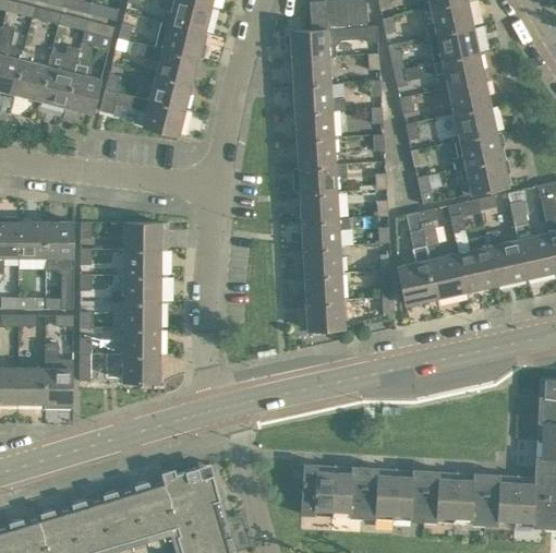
[(9,0),(0,0),(0,9),(7,11),(9,0)]
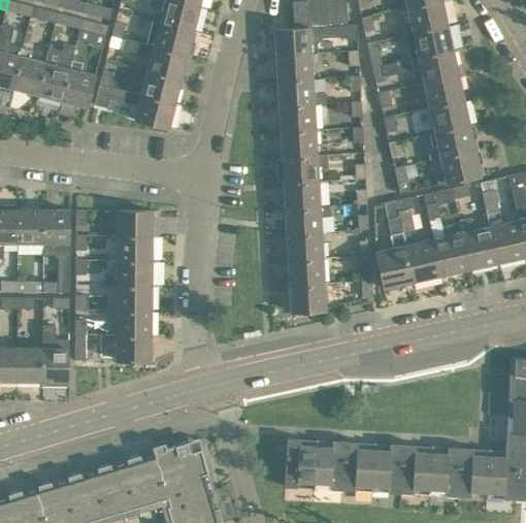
[(8,0),(6,10),(30,17),(33,6),(8,0)]
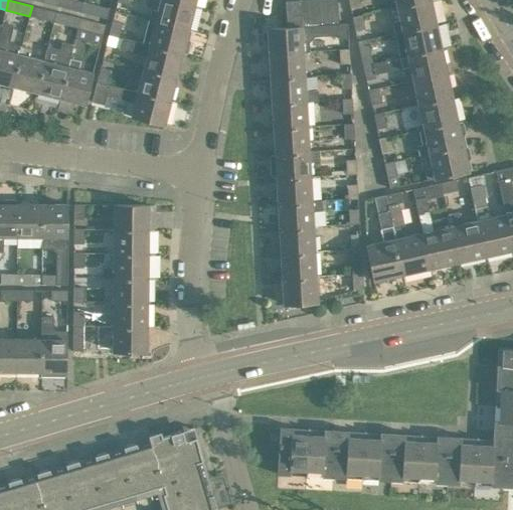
[(74,0),(60,0),(58,7),(83,13),(86,3),(74,0)]
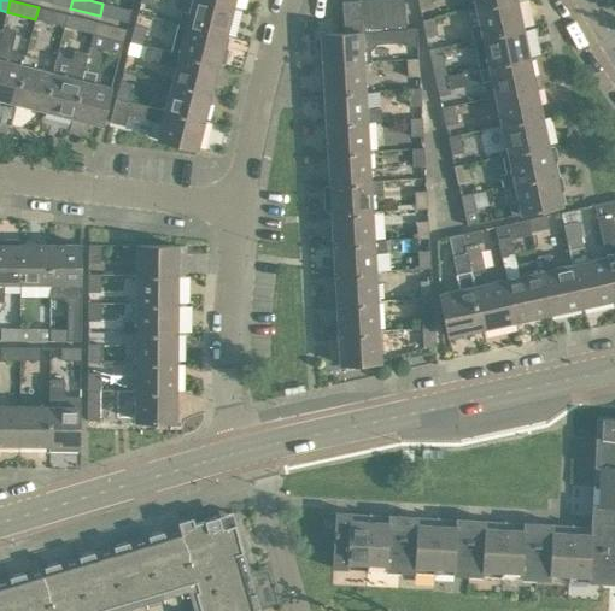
[(180,24),(180,25),(227,37),(234,9),(200,0),(193,0),(191,15),(183,12),(180,24)]
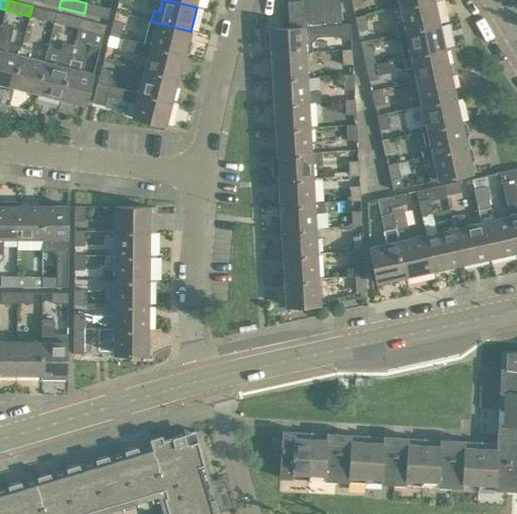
[(315,0),(301,0),(302,1),(304,26),(318,25),(315,0)]
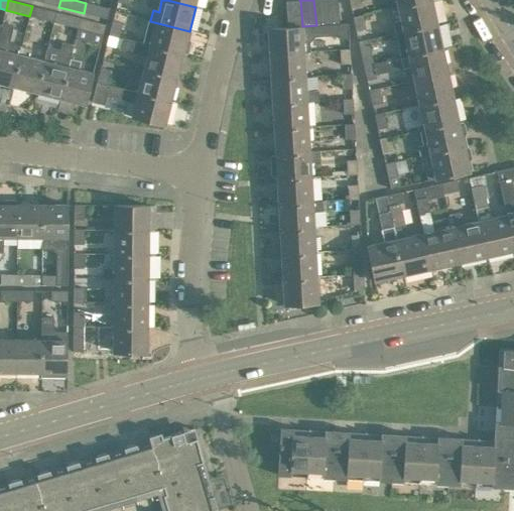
[(326,0),(313,0),(316,25),(329,25),(326,0)]
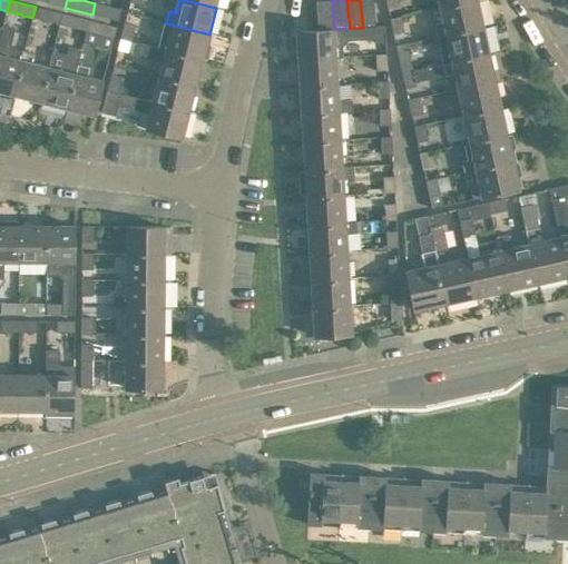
[(374,0),(360,0),(363,28),(375,27),(374,0)]
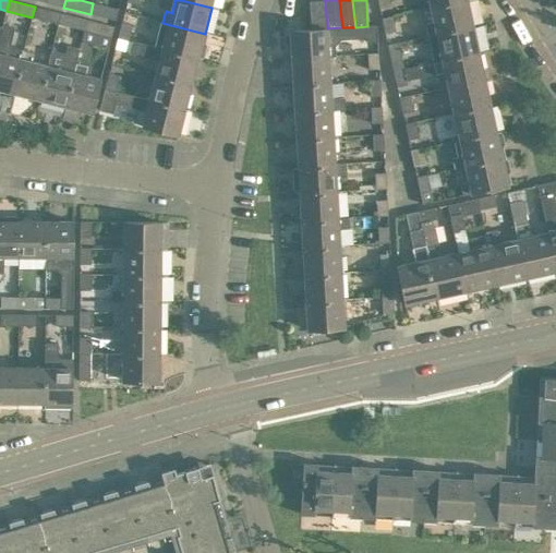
[(467,0),(428,0),(431,9),(467,1),(467,0)]
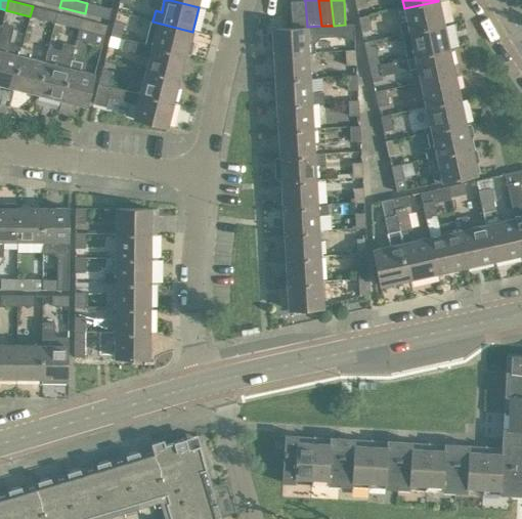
[(305,1),(292,2),(293,29),(307,29),(307,27),(305,1)]
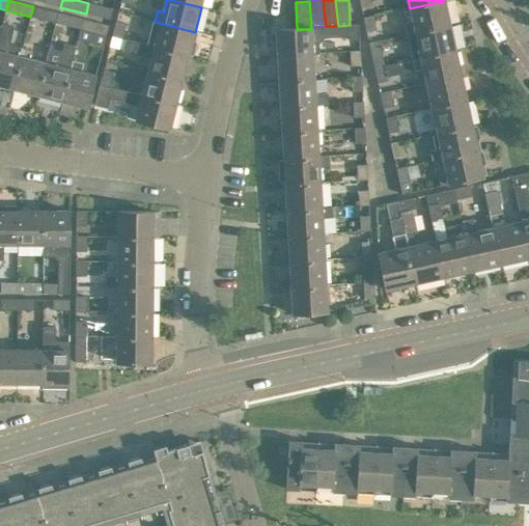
[(413,21),(406,23),(409,35),(416,34),(450,27),(444,1),(410,8),(413,21)]
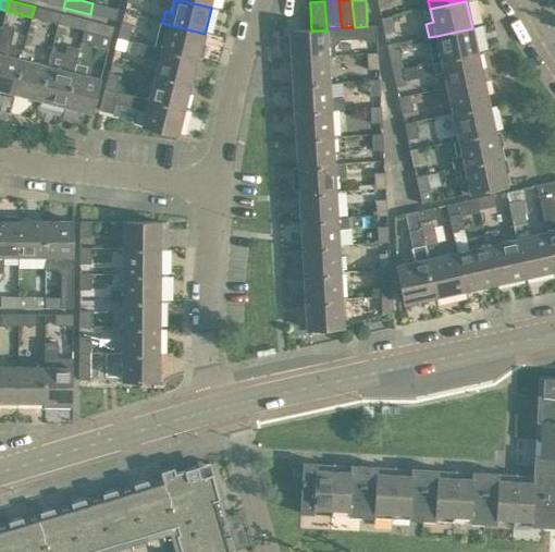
[(93,3),(90,14),(116,21),(120,10),(93,3)]
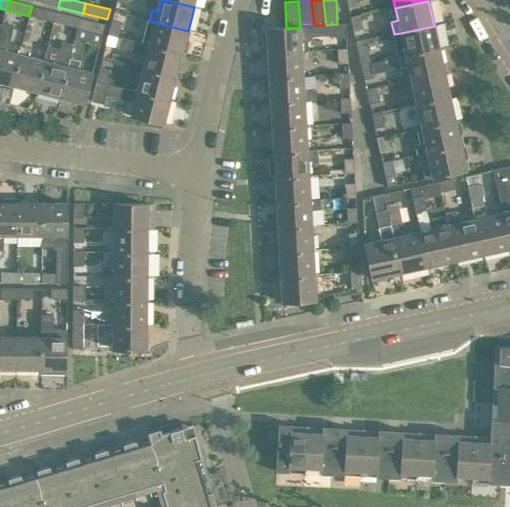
[(32,6),(29,16),(53,22),(56,12),(32,6)]
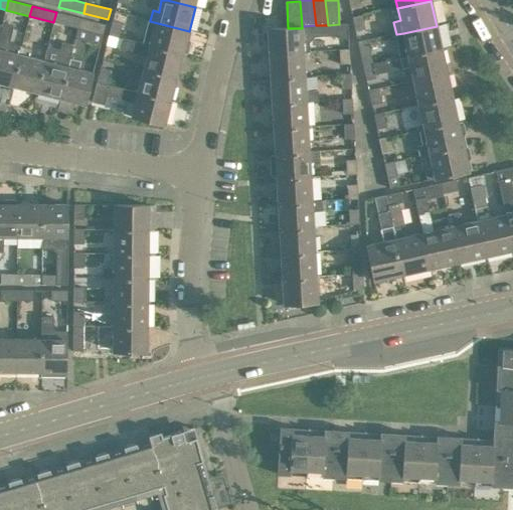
[(56,12),(53,22),(77,28),(80,18),(56,12)]
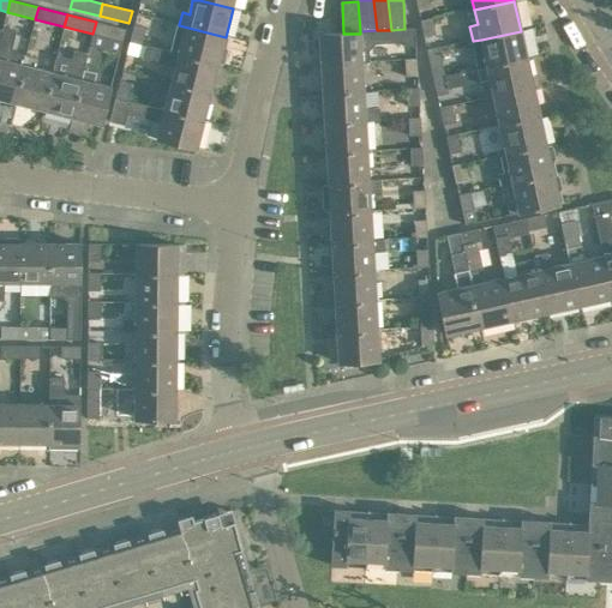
[(433,18),(421,20),(425,38),(437,35),(433,18)]
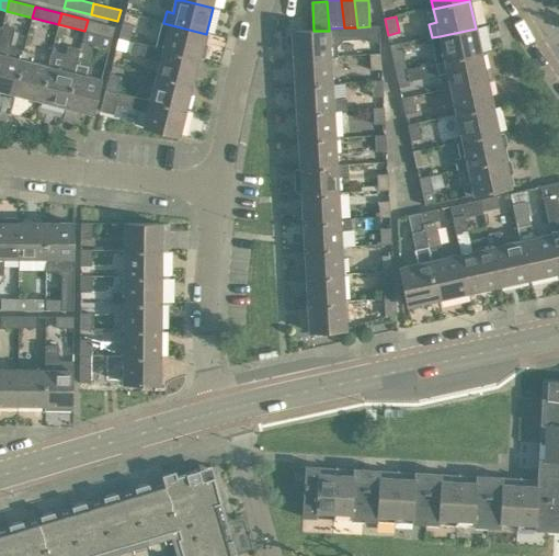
[(86,31),(83,43),(111,49),(116,27),(88,20),(84,31),(86,31)]
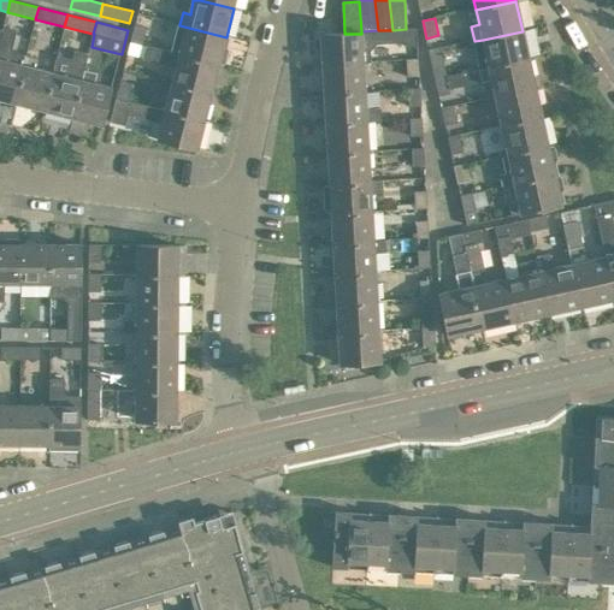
[(136,25),(131,42),(143,45),(148,28),(136,25)]
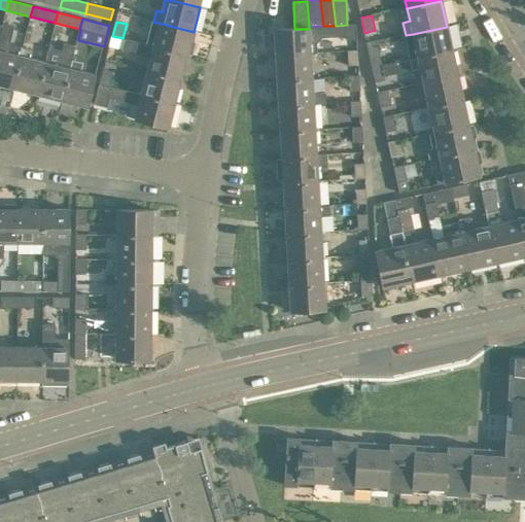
[(153,22),(147,45),(153,46),(153,47),(188,56),(188,55),(191,55),(194,54),(196,43),(195,41),(191,40),(194,32),(153,22)]
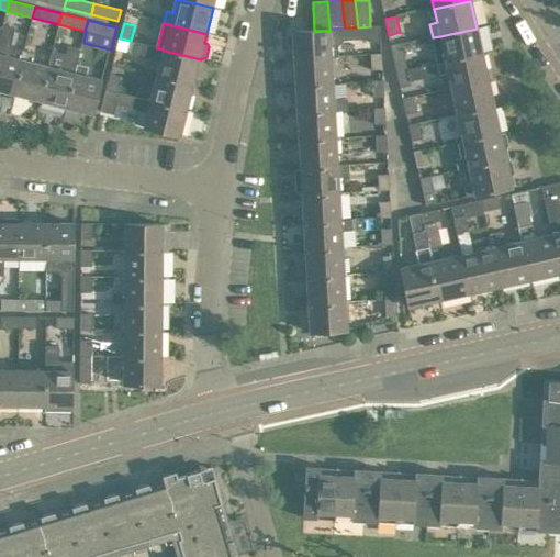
[(0,91),(13,95),(22,59),(23,52),(14,48),(12,45),(15,29),(3,25),(2,28),(0,35),(0,91)]
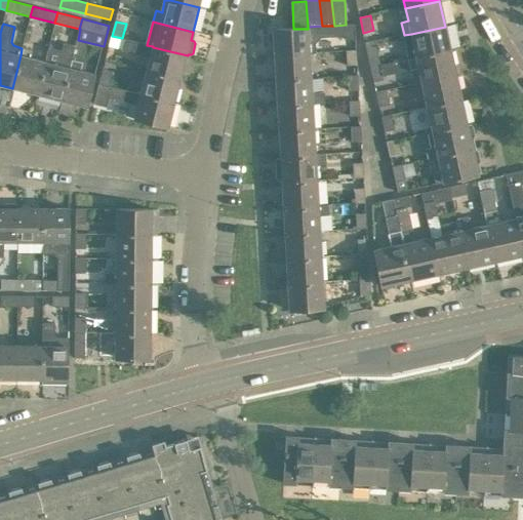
[(293,29),(273,31),(275,56),(309,54),(317,53),(316,43),(322,37),(346,36),(347,40),(356,39),(355,26),(347,26),(334,27),(322,28),(308,29),(293,29)]
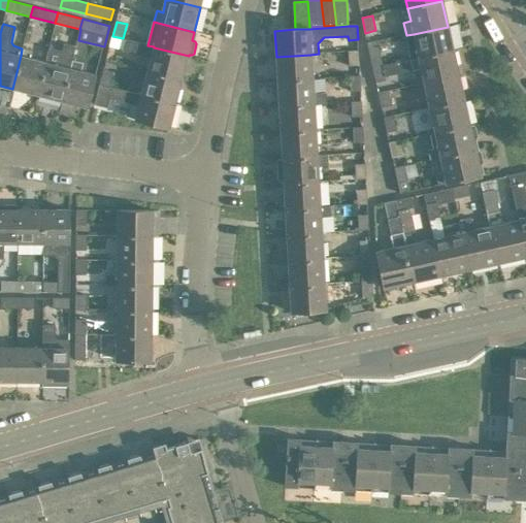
[(416,47),(408,48),(412,60),(453,52),(448,27),(414,34),(416,47)]
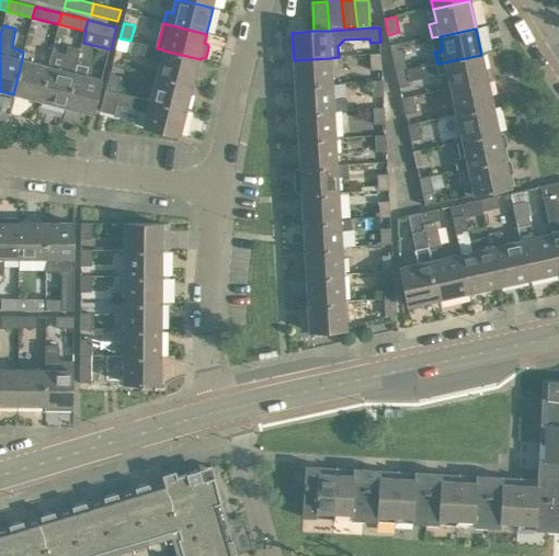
[(120,38),(117,48),(130,53),(129,54),(160,61),(157,76),(194,84),(201,59),(163,50),(163,49),(157,48),(134,42),(130,41),(120,38)]
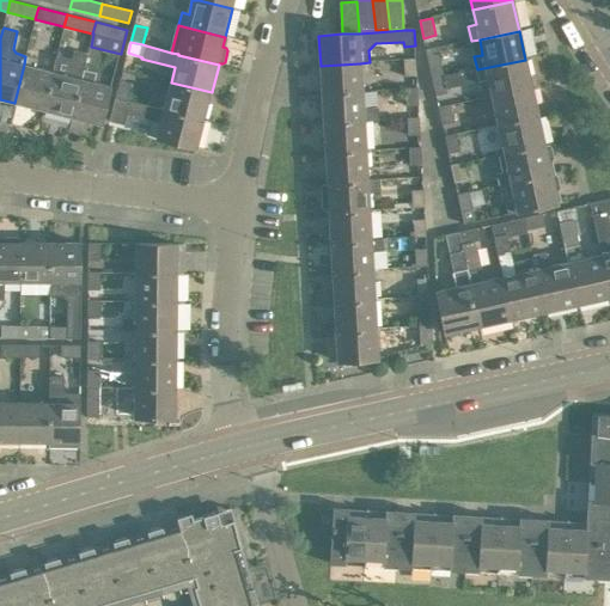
[(438,47),(426,49),(431,67),(441,65),(438,47)]
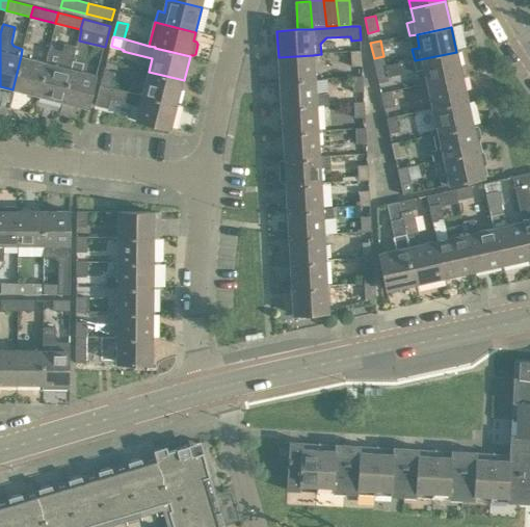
[(46,62),(37,96),(62,102),(71,70),(73,61),(76,46),(65,44),(63,52),(49,49),(46,62)]
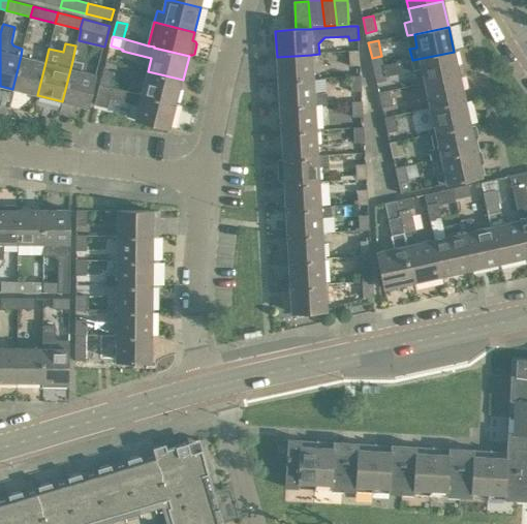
[(21,56),(12,89),(37,95),(45,62),(31,59),(33,51),(22,49),(21,56)]
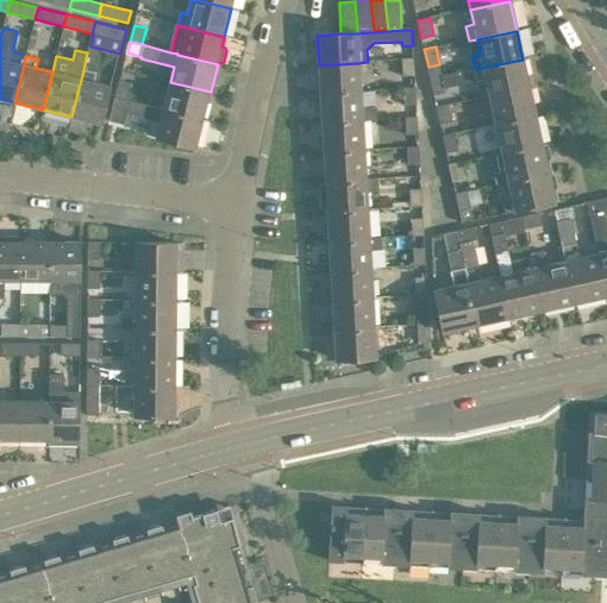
[(414,58),(402,58),(404,76),(415,76),(414,58)]
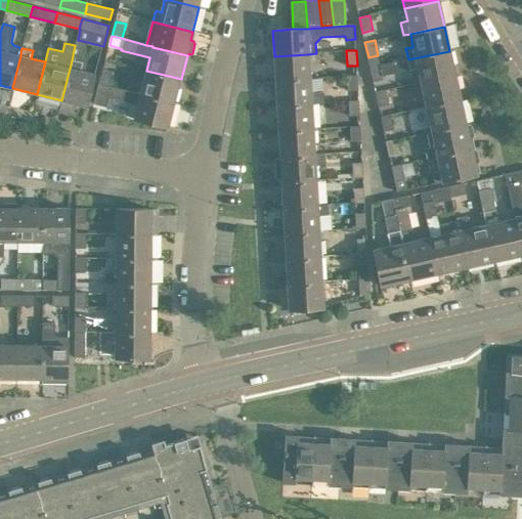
[(406,59),(371,68),(374,82),(384,80),(383,76),(408,70),(408,71),(418,69),(421,84),(454,76),(449,51),(408,59),(406,59)]
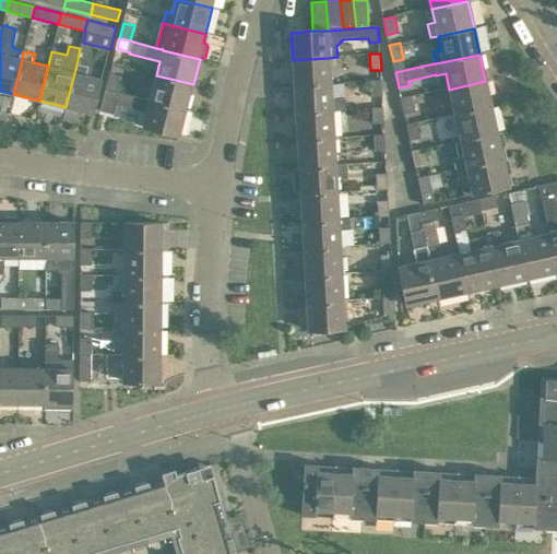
[(329,58),(293,60),(294,86),(330,84),(329,59),(329,58)]
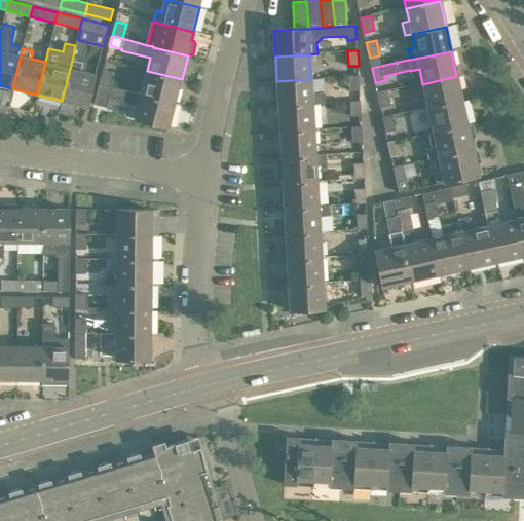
[(70,69),(62,101),(86,107),(96,75),(80,71),(82,63),(72,61),(70,69)]
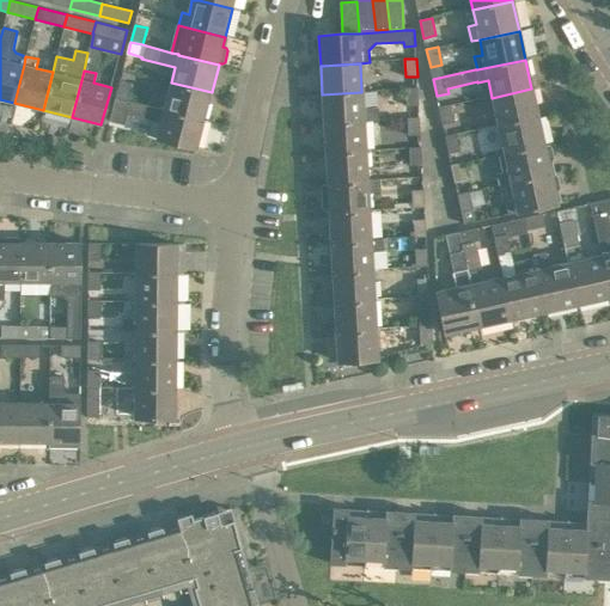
[(121,80),(116,98),(128,101),(133,84),(121,80)]
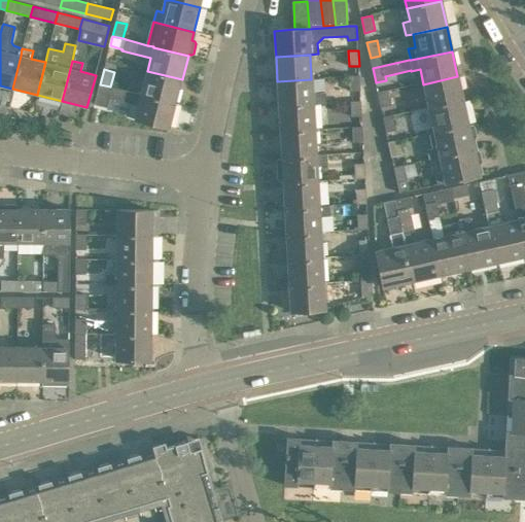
[(142,94),(142,95),(176,103),(182,79),(147,71),(142,94)]
